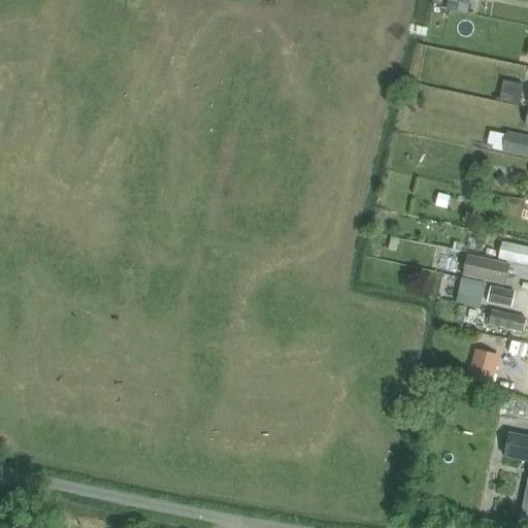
[(471,10),(473,0),(451,0),(451,6),(471,10)]
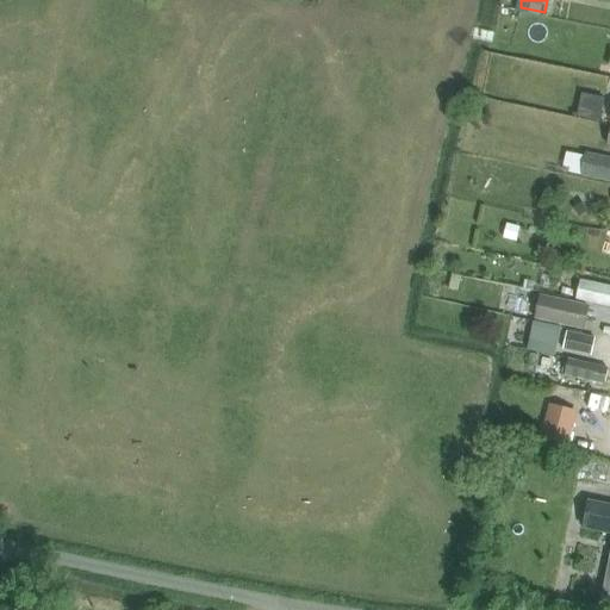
[(607,118),(609,94),(585,91),(583,114),(607,118)]
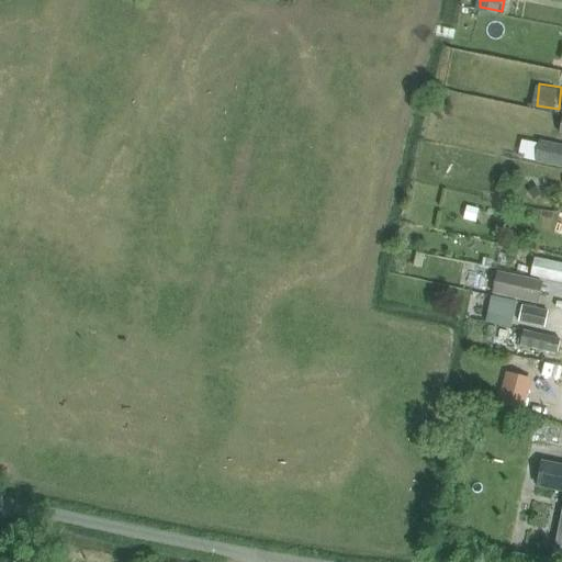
[(561,167),(561,145),(540,141),(535,161),(561,167)]
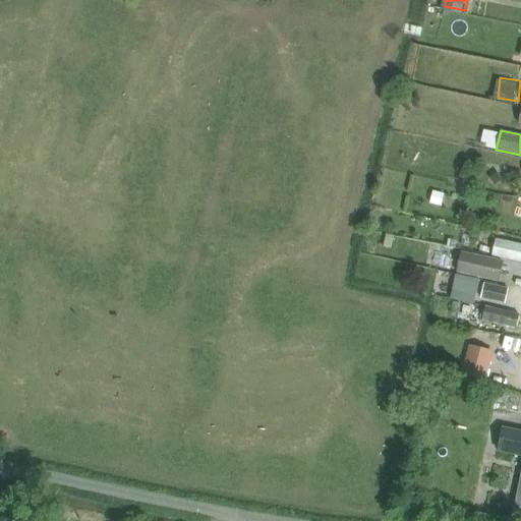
[(520,262),(520,244),(496,239),(493,256),(520,262)]
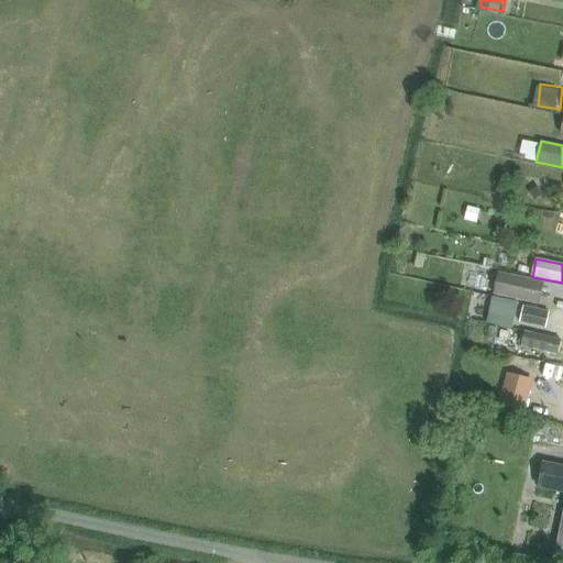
[(539,305),(544,282),(498,272),(494,295),(539,305)]
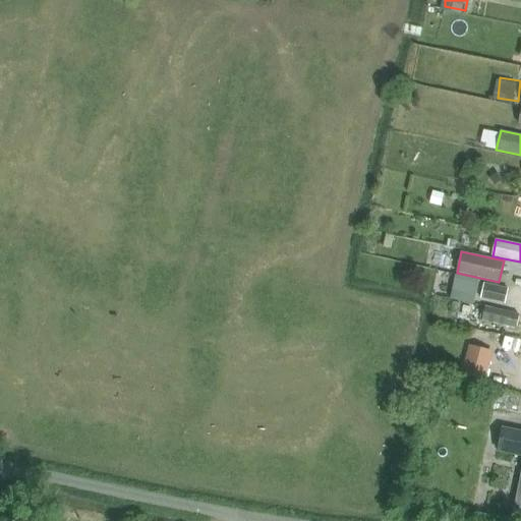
[(455,275),(451,298),(474,303),(479,280),(455,275)]
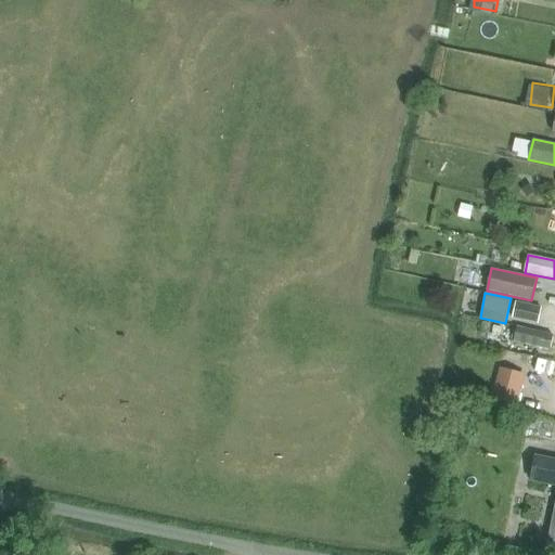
[(538,323),(541,308),(516,302),(512,318),(538,323)]
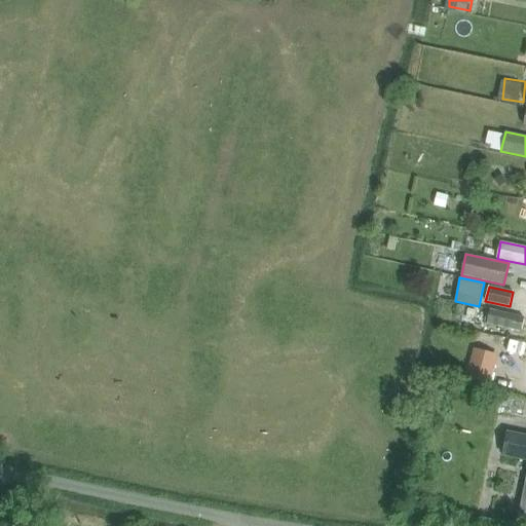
[(521,332),(524,317),(490,309),(486,324),(521,332)]
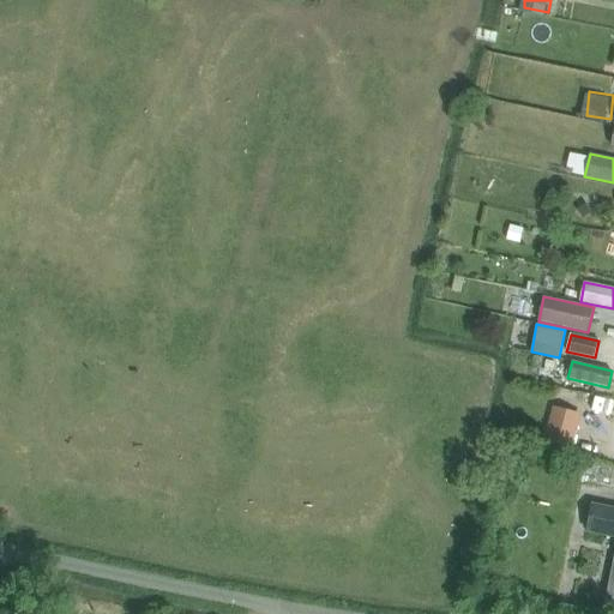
[(553,407),(545,440),(572,447),(581,415),(553,407)]
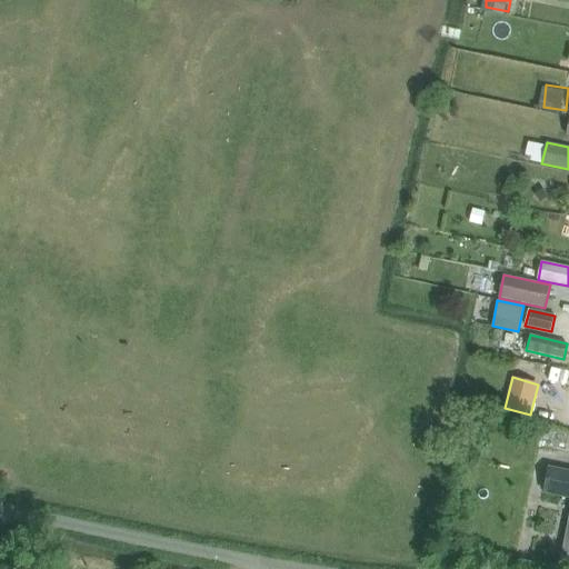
[(545,491),(568,496),(568,471),(549,468),(545,491)]
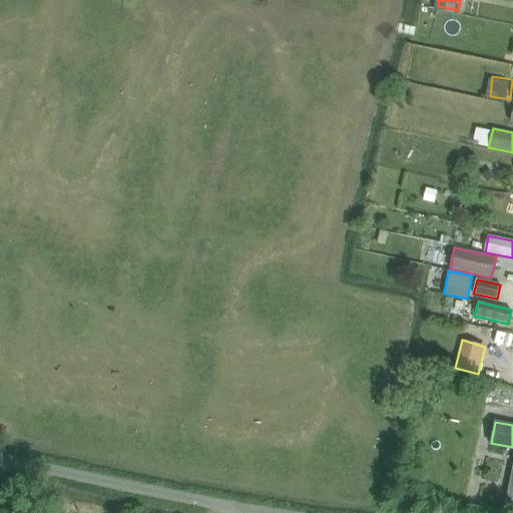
All buildings are outlined.
